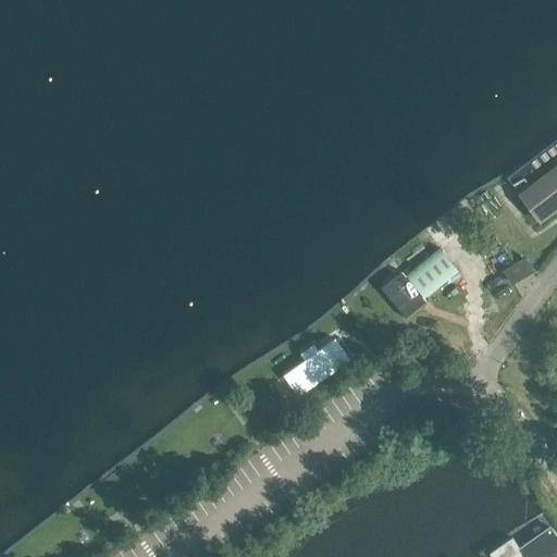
[(556,208),(556,163),(518,194),(540,222),(556,208)]
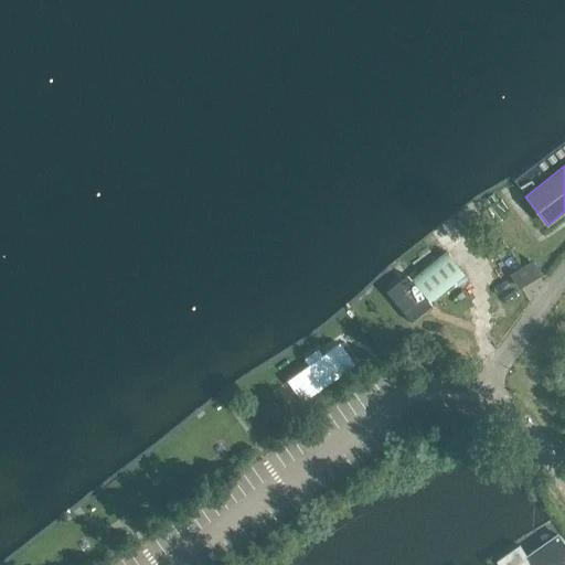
[(412,279),(432,304),(466,276),(446,252),(412,279)]
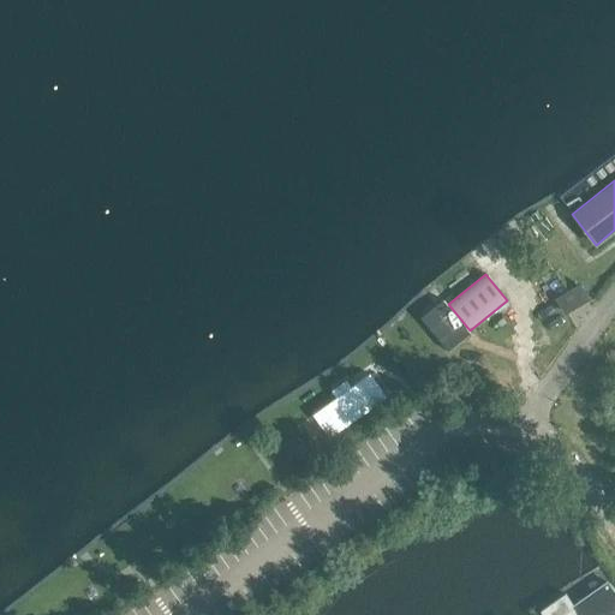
[(566,312),(587,300),(579,287),(559,299),(566,312)]
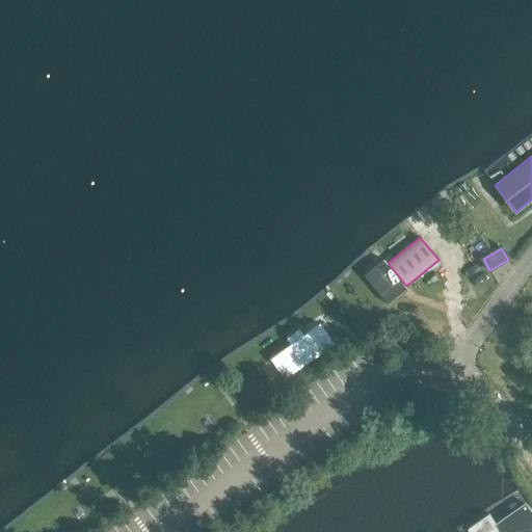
[(365,275),(389,304),(407,289),(384,260),(365,275)]
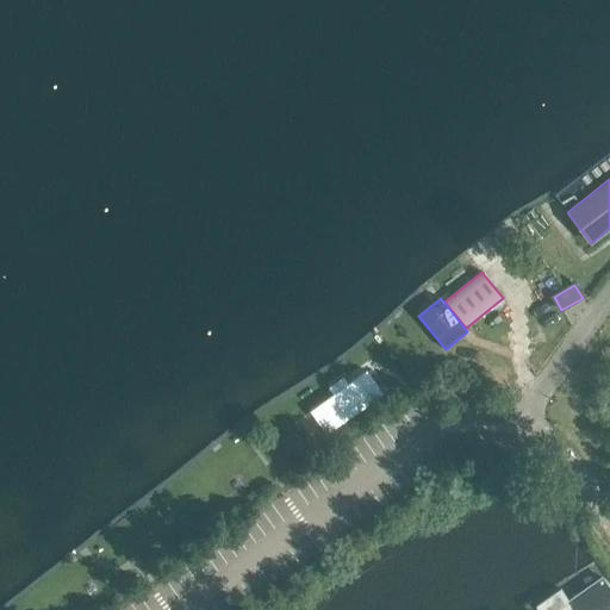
[(355,381),(298,423),(315,446),(372,404),(355,381)]
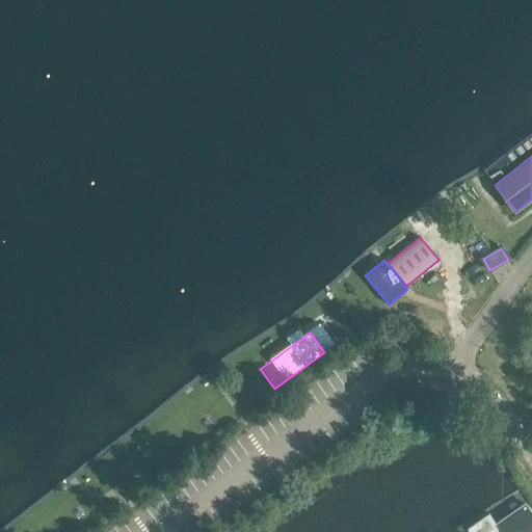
[(395,342),(390,335),(370,347),(374,355),(395,342)]
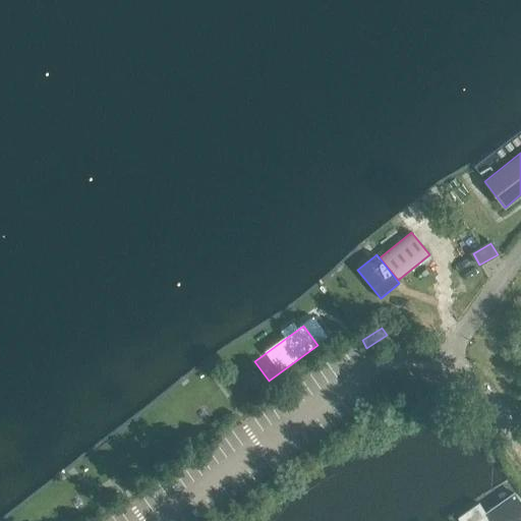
[(520,520),(520,503),(515,495),(486,514),(479,504),(458,519),(459,520),(489,520),(520,520)]
